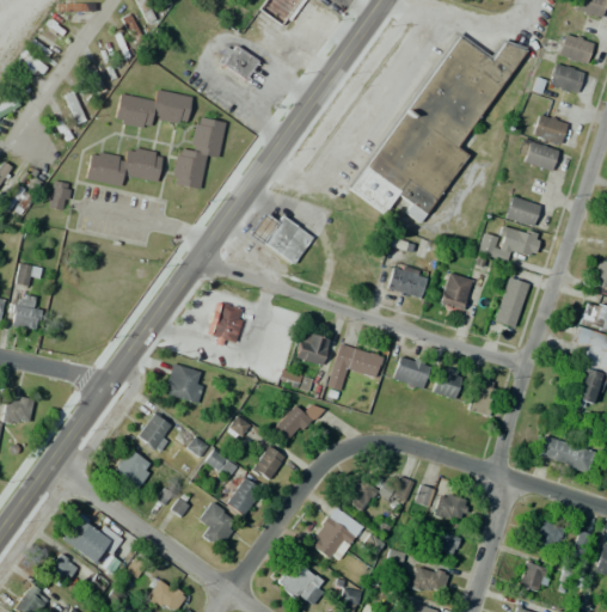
[(149,0),(159,18),(148,23),(136,0),(149,0)]
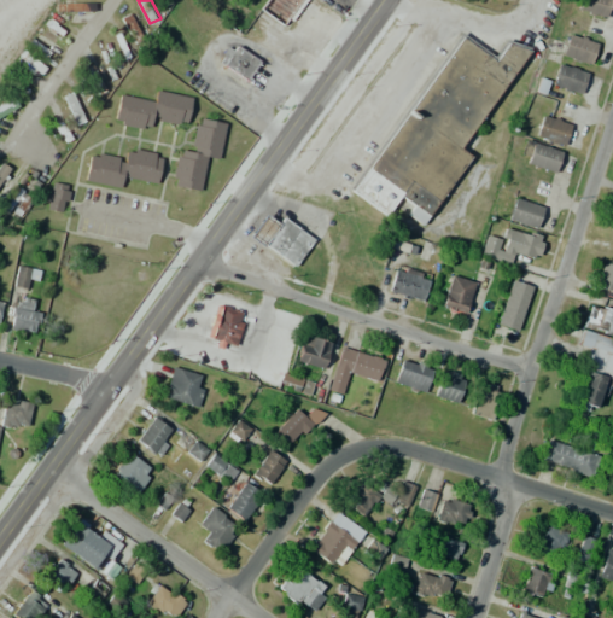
[(270,0),(307,0),(289,27),(264,10),(270,0)]
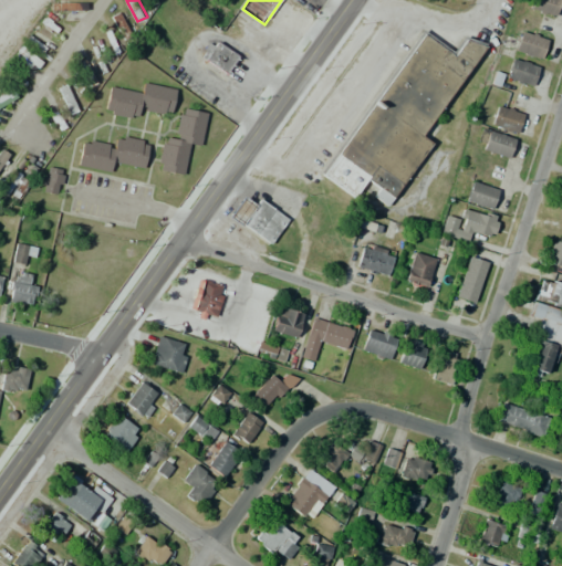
[(561,7),(558,17),(532,8),(533,0),(561,0),(561,7)]
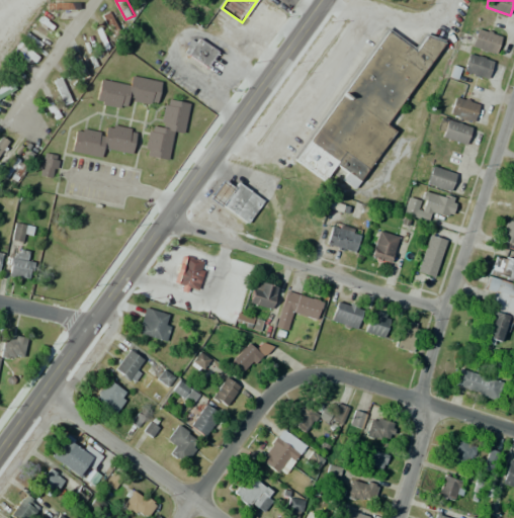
[(50,2),(76,2),(76,10),(50,10),(50,2)]
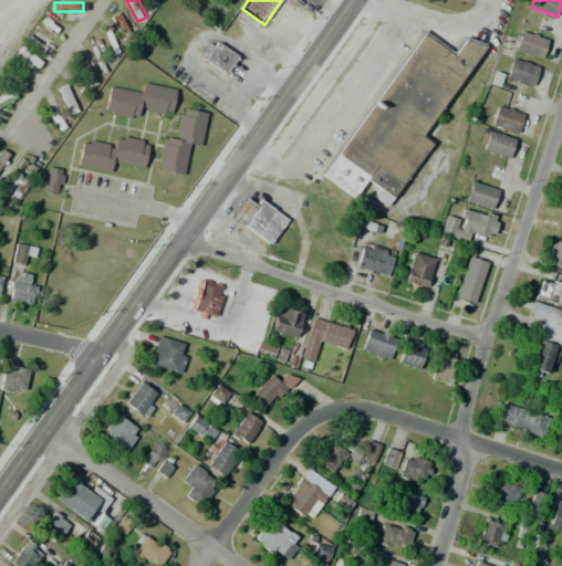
[(132,30),(124,34),(115,18),(123,12),(132,30)]
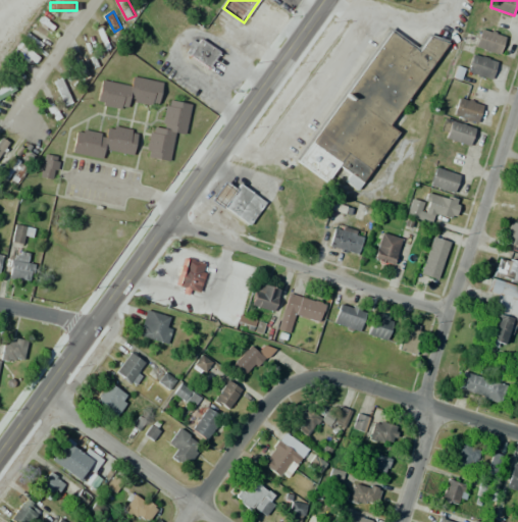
[(109,54),(100,30),(107,28),(115,52),(109,54)]
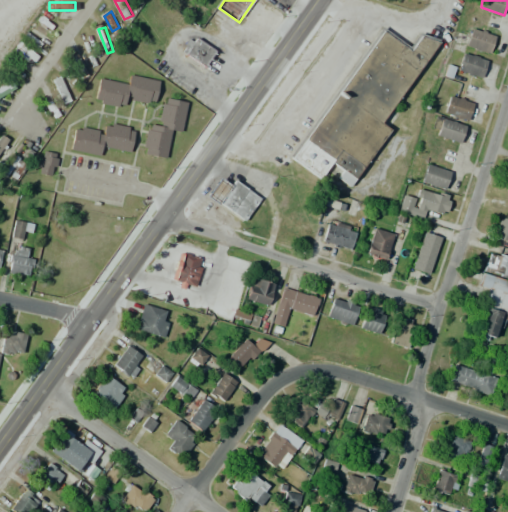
[(427,37),(442,43),(384,124),(392,130),(352,185),(341,177),(345,171),(333,162),(321,178),(294,157),(386,27),(414,47),(423,35),(427,37)]
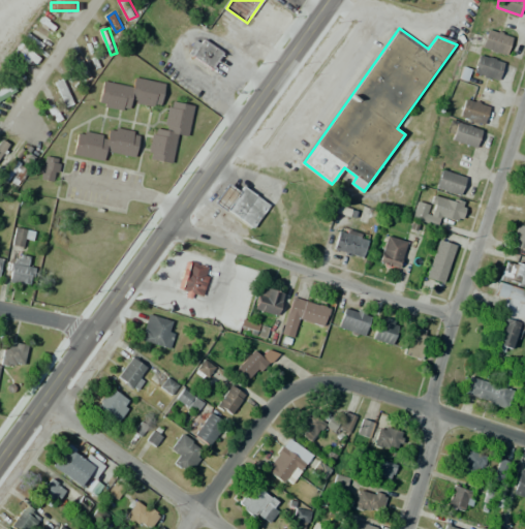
[(514,37),(507,56),(484,48),(490,29),(514,37)]
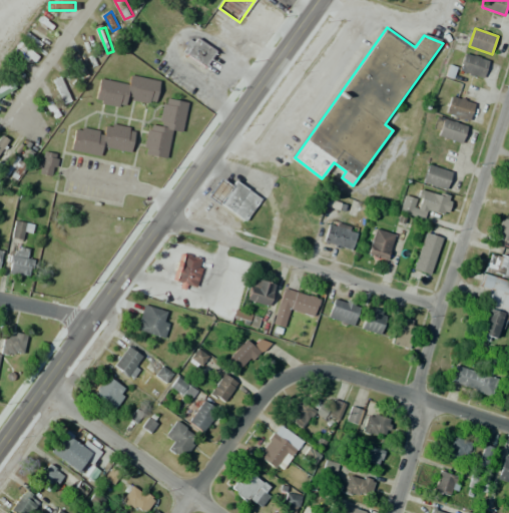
[(26,36),(29,32),(46,45),(42,49),(26,36)]
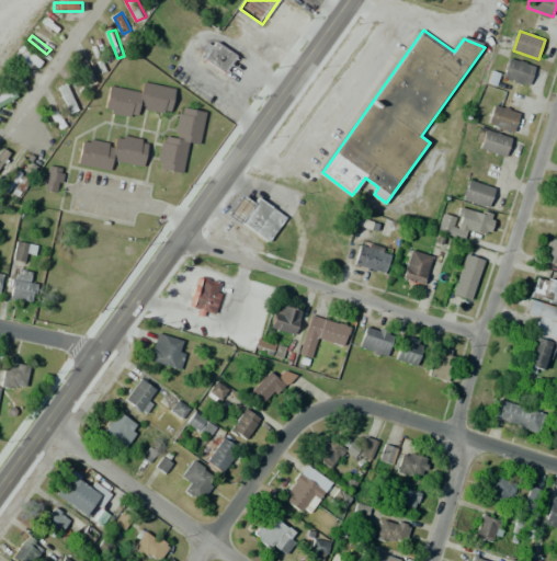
[(45,60),(38,68),(19,49),(25,42),(45,60)]
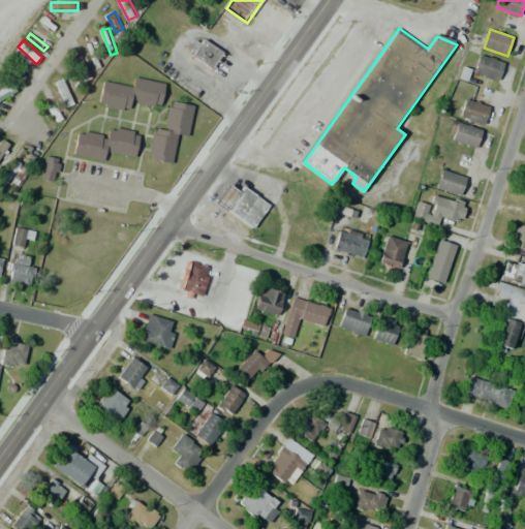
[(191,53),(195,48),(193,47),(197,39),(204,43),(207,39),(226,53),(214,69),(191,53)]
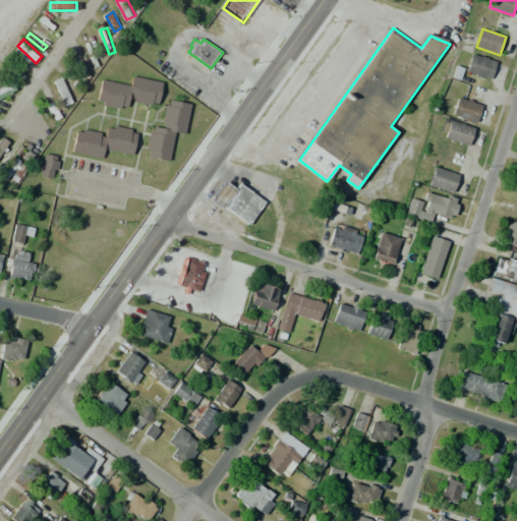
[(499,60),(493,79),(469,71),(474,53),(499,60)]
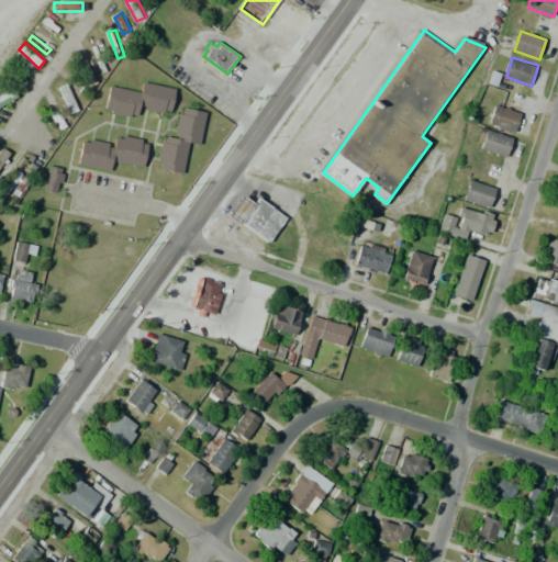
[(100,82),(92,87),(80,63),(87,58),(100,82)]
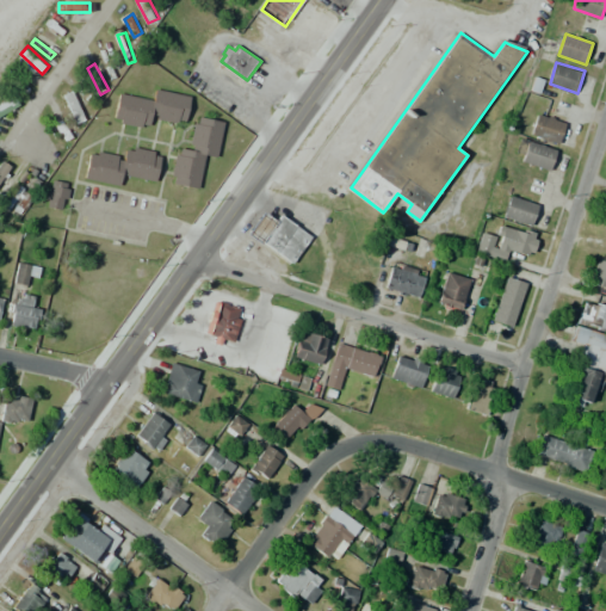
[(153,115),(155,100),(158,90),(193,97),(187,122),(181,121),(180,124),(161,121),(161,117),(153,115)]
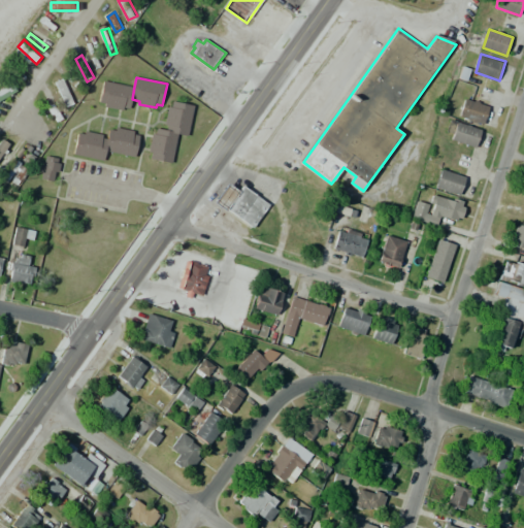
[(75,103),(68,106),(57,83),(64,78),(75,103)]
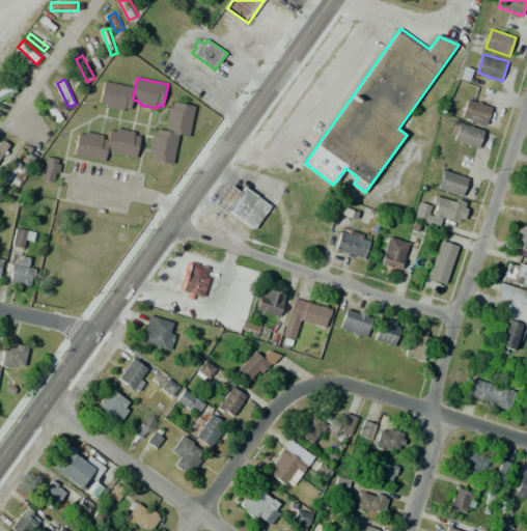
[(107,82),(135,87),(133,100),(131,109),(127,108),(127,111),(107,107),(107,104),(102,103),(107,82)]
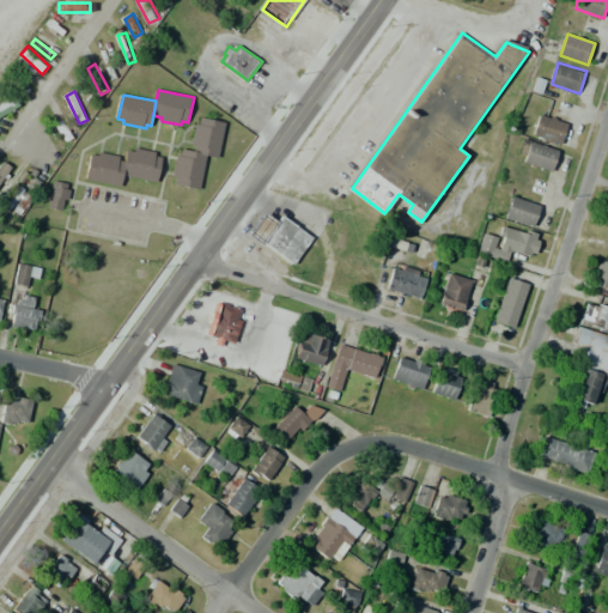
[(0,104),(18,97),(23,108),(0,117),(0,104)]
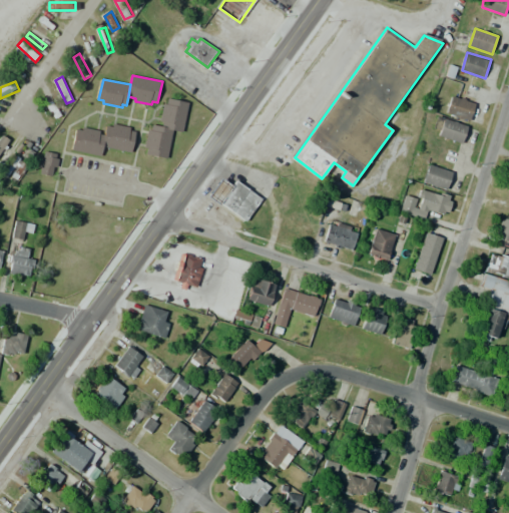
[(477,103),(471,121),(447,113),(453,95),(477,103)]
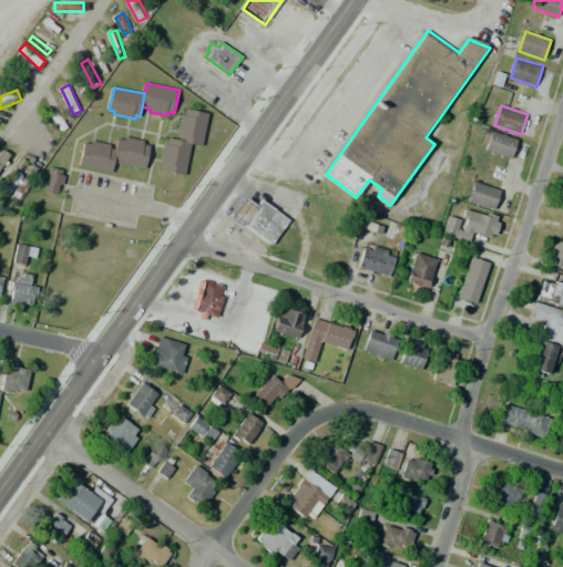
[(181,141),(182,136),(178,135),(183,114),(186,115),(188,109),(211,113),(204,145),(193,143),(181,141)]
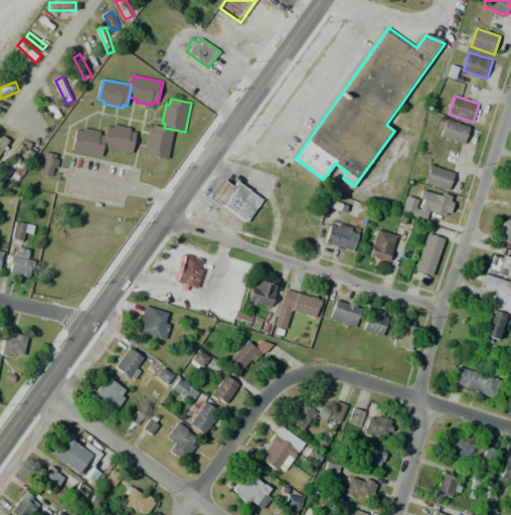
[(471,127),(465,144),(436,133),(441,117),(471,127)]
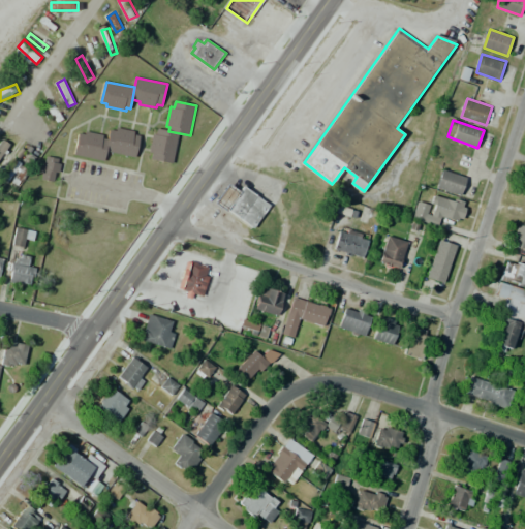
[(111,139),(113,129),(117,130),(118,127),(136,131),(135,134),(142,135),(136,157),(107,151),(111,139)]
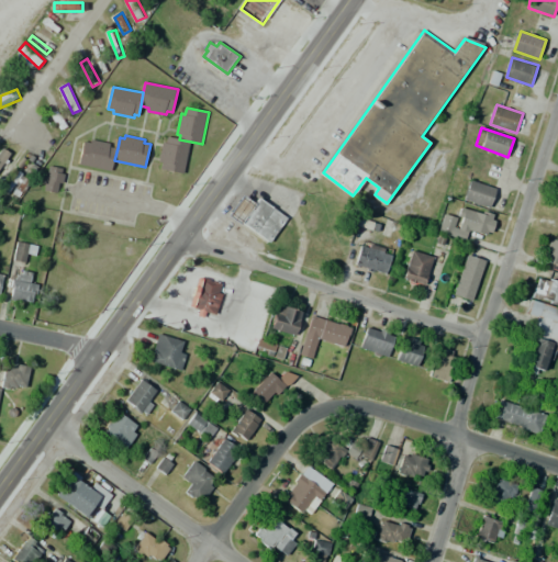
[(163,168),(164,163),(160,163),(164,142),(168,143),(169,137),(179,139),(191,142),(185,172),(163,168)]
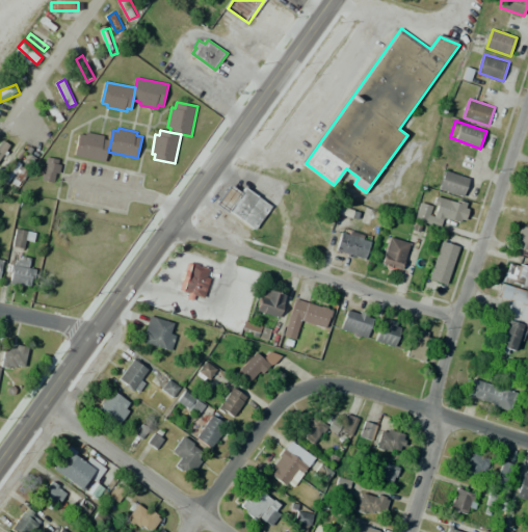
[(81,134),(87,135),(87,132),(106,136),(105,139),(111,140),(108,152),(106,162),(76,155),(81,134)]
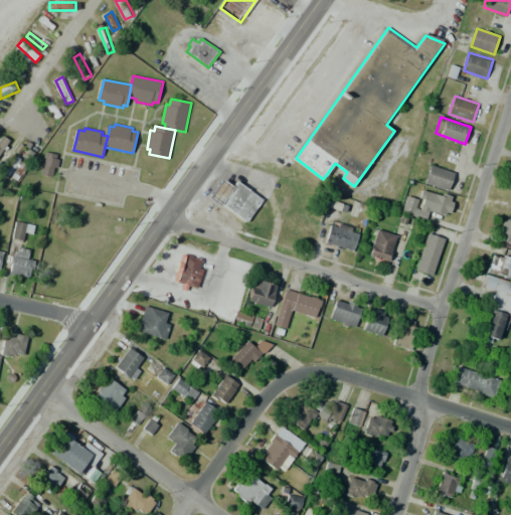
[(0,141),(4,135),(12,141),(0,158),(0,141)]
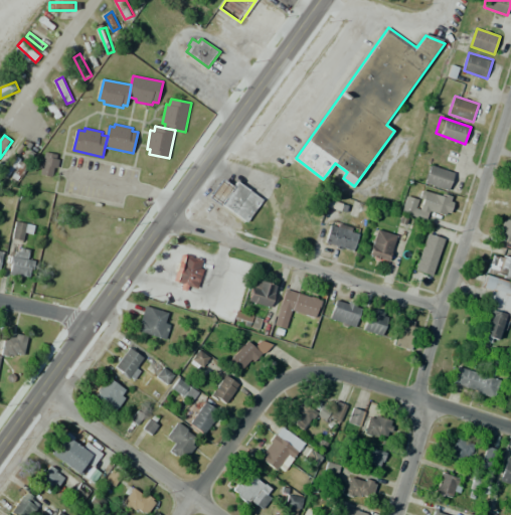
[(47,152),(59,155),(58,159),(61,160),(59,168),(56,168),(54,177),(47,175),(42,174),(47,152)]
